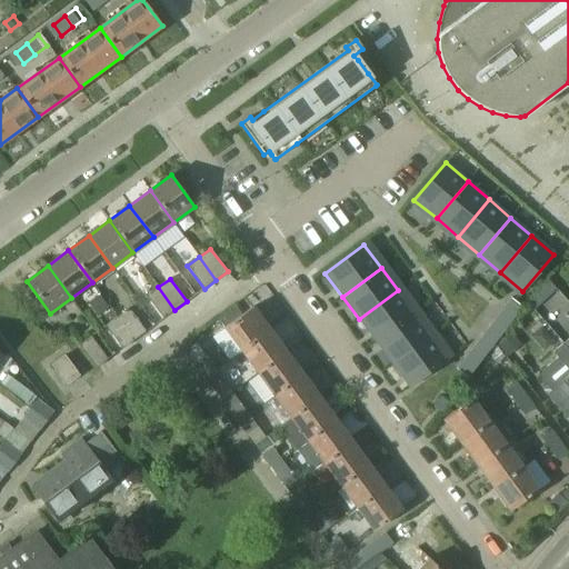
[(163,319),(175,310),(158,287),(147,296),(163,319)]
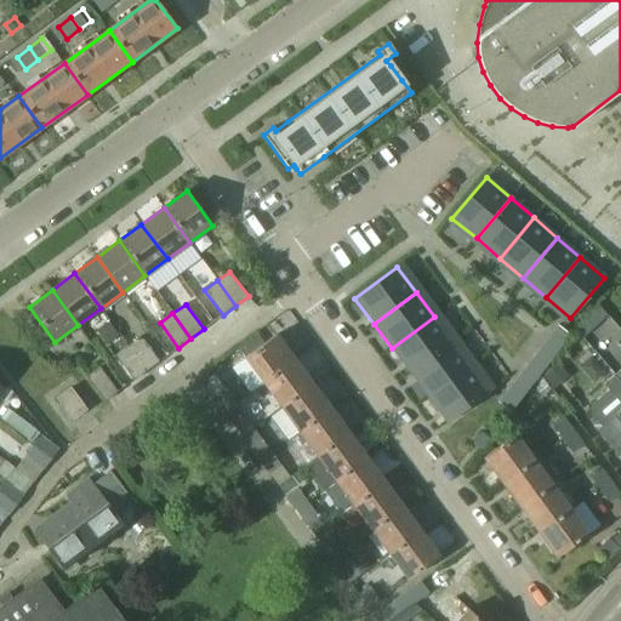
[(453,342),(434,317),(392,348),(410,372),(453,342)]
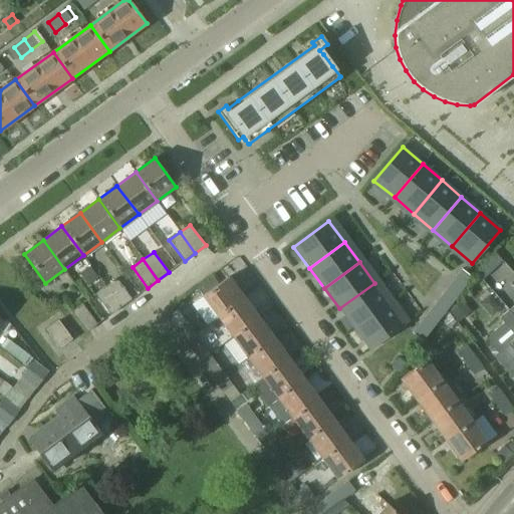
[(97,277),(90,267),(80,274),(88,284),(97,277)]
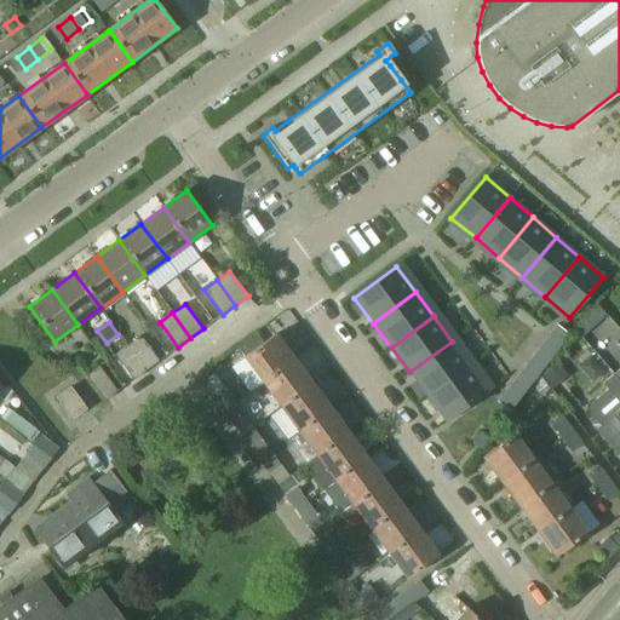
[(569,334),(557,326),(551,333),(563,343),(569,334)]
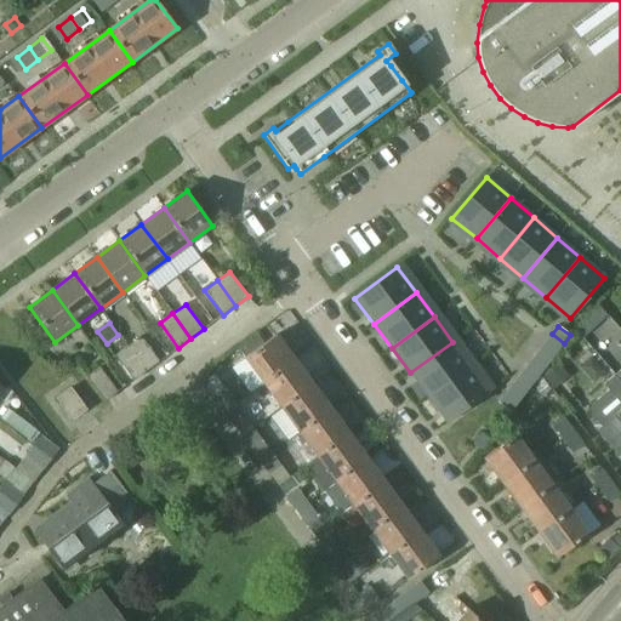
[(564,343),(552,334),(552,335),(546,341),(558,351),(564,343)]
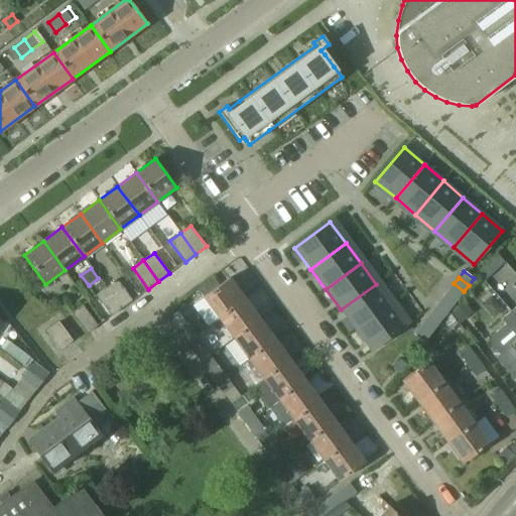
[(215,278),(199,289),(204,297),(220,285),(215,278)]
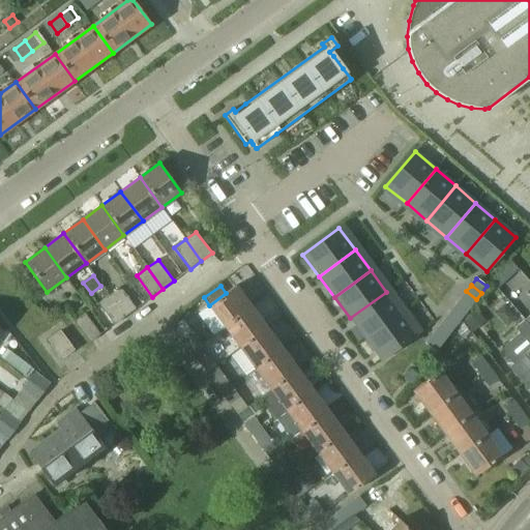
[(209,305),(225,326),(252,306),(236,286),(226,293),(209,305)]
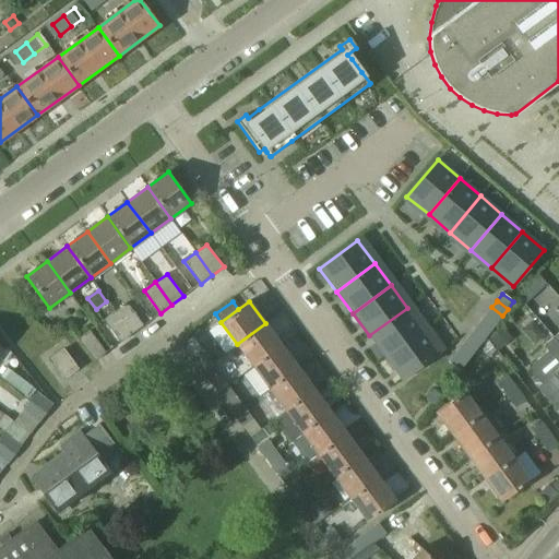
[(115,311),(132,334),(143,325),(127,304),(115,311)]
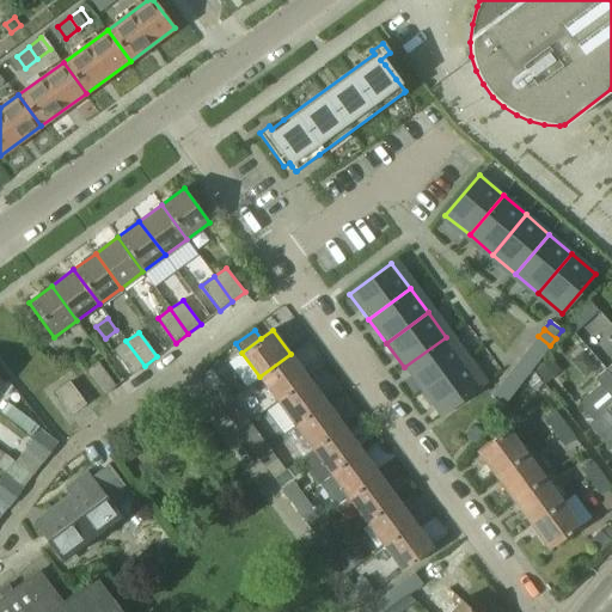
[(544,353),(550,346),(538,336),(532,344),(544,353)]
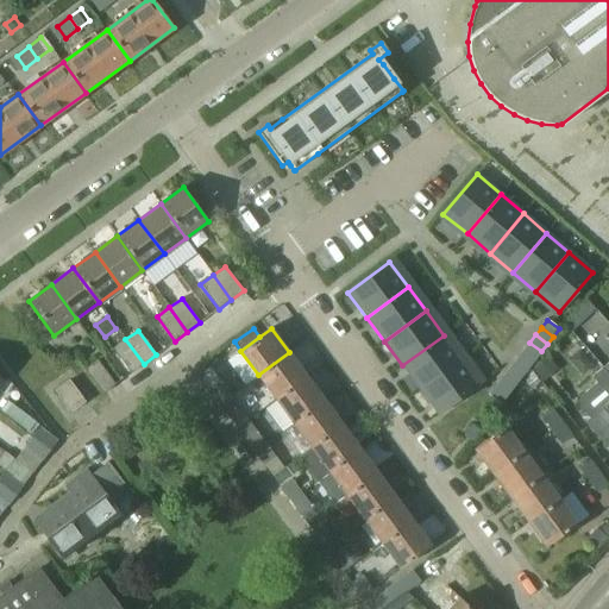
[(462,359),(444,336),(402,365),(420,390),(462,359)]
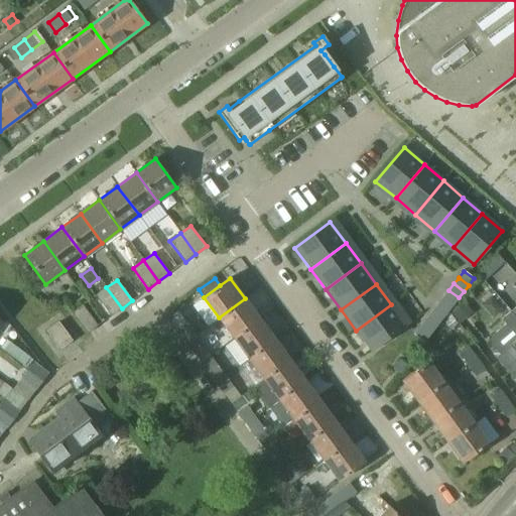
[(111,316),(122,308),(106,287),(96,295),(111,316)]
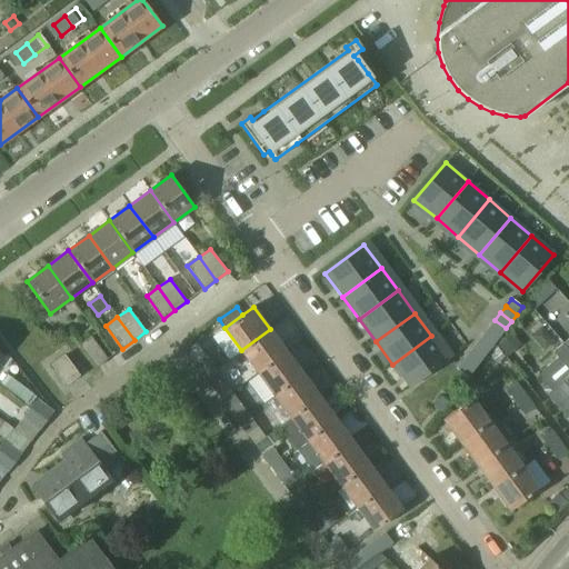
[(506,328),(495,320),(489,327),(500,336),(506,328)]
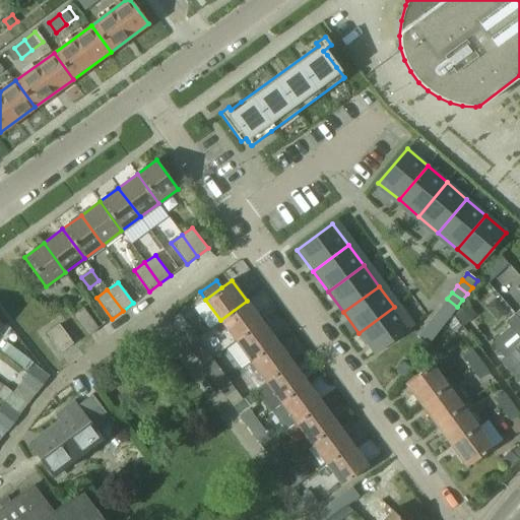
[(457,307),(447,299),(442,306),(452,313),(457,307)]
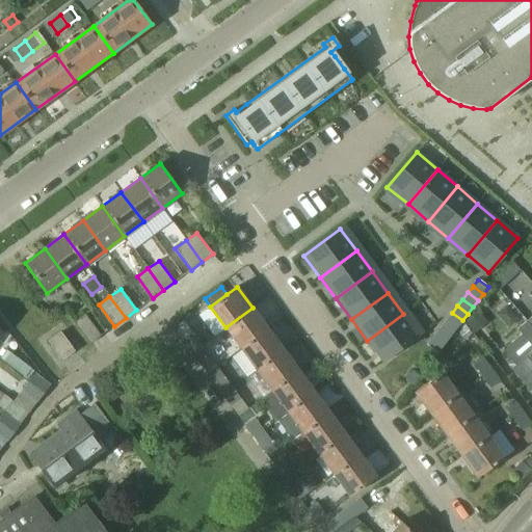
[(507,307),(497,316),(508,328),(517,319),(507,307)]
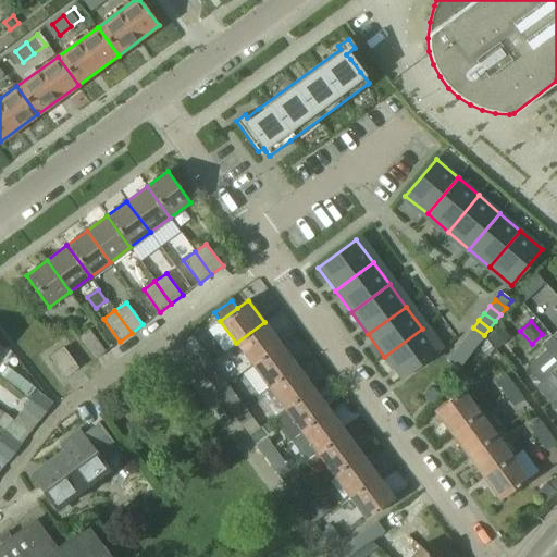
[(233,353),(233,355),(233,356),(234,357),(235,359),(236,360),(237,360),(238,361),(240,361),(242,360),(244,360),(245,359),(246,358),(246,357),(252,366),(281,345),(264,322),(236,343),(239,347),(237,347),(236,348),(235,349),(234,350),(234,351),(233,353)]
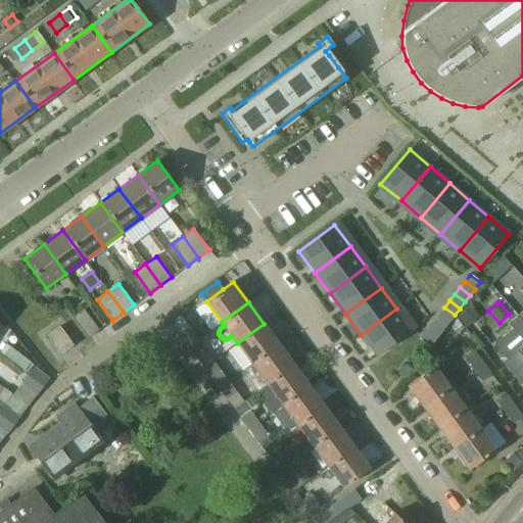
[(455,315),(444,307),(439,314),(449,322),(455,315)]
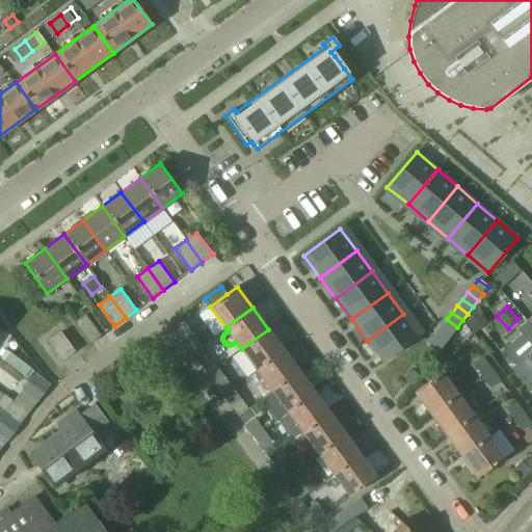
[(479,313),(464,323),(473,335),(487,324),(479,313)]
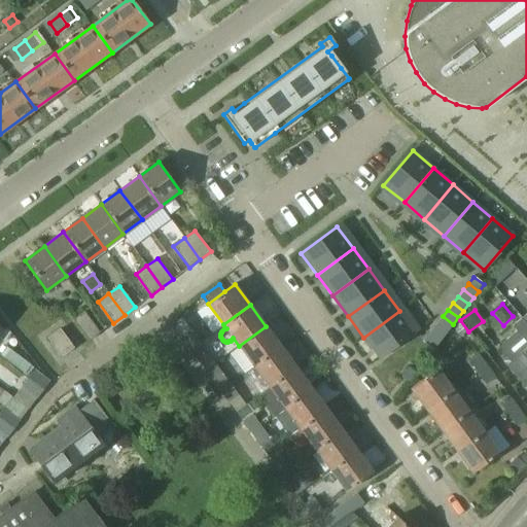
[(415,332),(399,311),(363,338),(379,359),(415,332)]
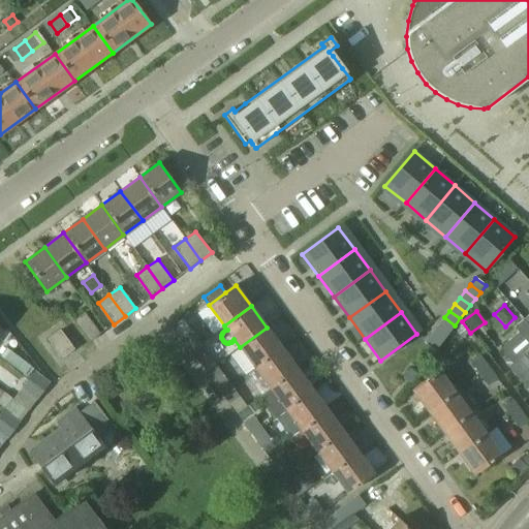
[(89,342),(100,334),(85,313),(73,320),(89,342)]
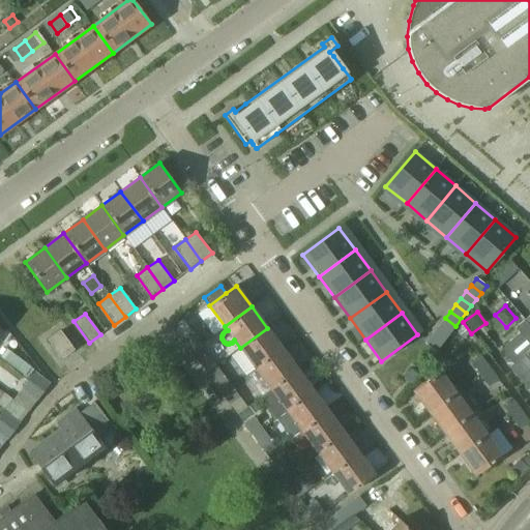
[(455,326),(445,318),(440,324),(450,332),(455,326)]
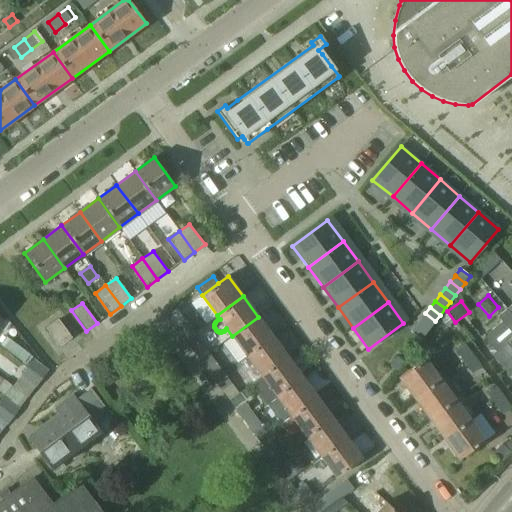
[(511,315),(507,309),(498,317),(502,322),(490,333),(489,334),(488,335),(488,336),(487,337),(487,339),(487,340),(488,342),(489,343),(494,349),(491,352),(511,375),(511,315)]
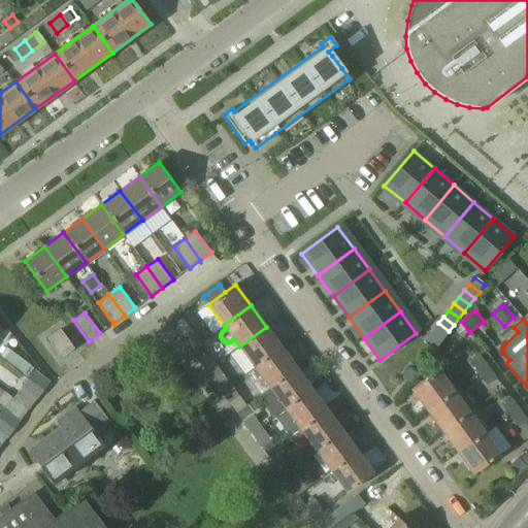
[(443,337),(449,331),(438,323),(433,330),(443,337)]
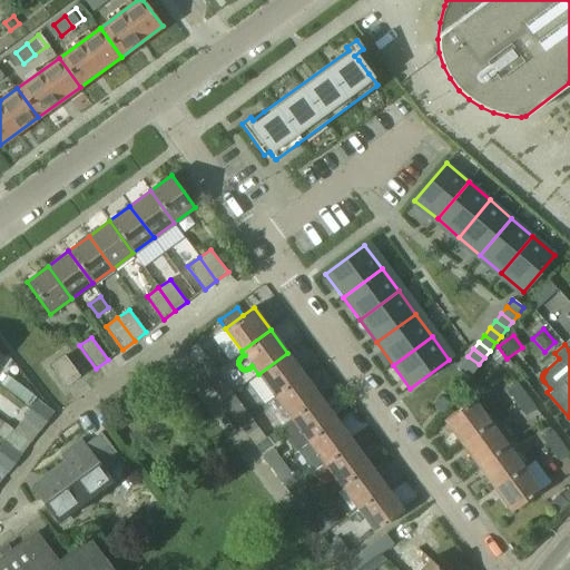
[(498,365),(505,359),(499,350),(491,357),(498,365)]
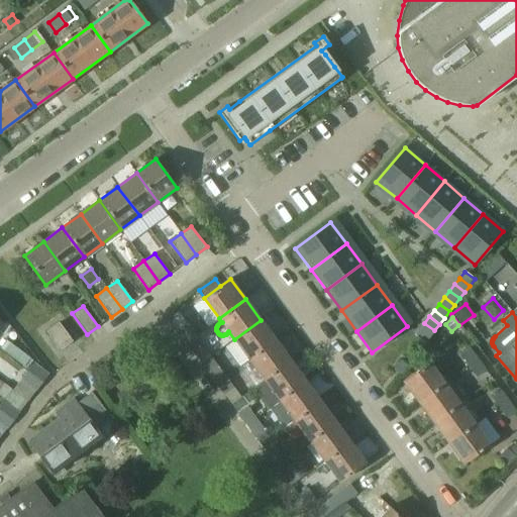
[(249,359),(276,340),(261,320),(234,339),(249,359)]
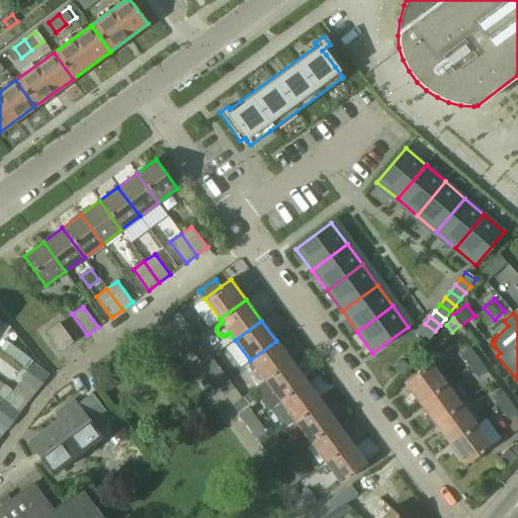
[(60,351),(73,342),(59,323),(47,332),(60,351)]
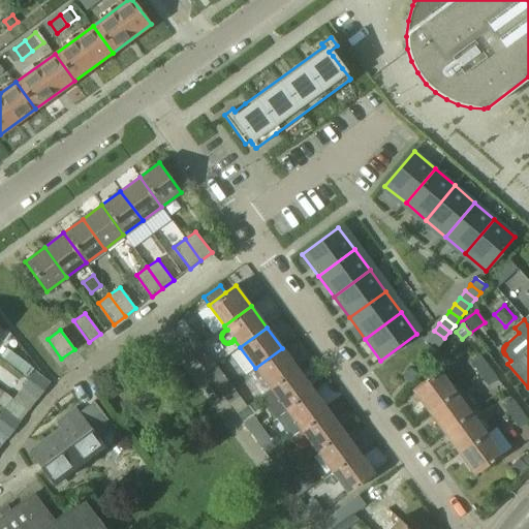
[(444,338),(434,331),(429,337),(439,345),(444,338)]
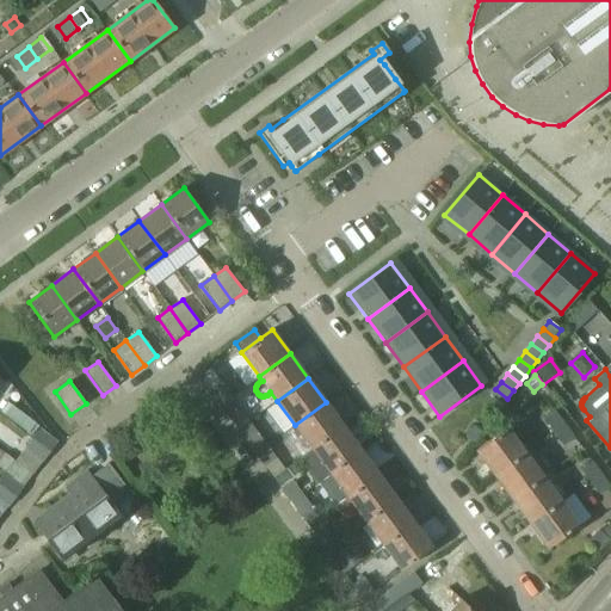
[(210,392),(221,405),(230,397),(221,384),(210,392)]
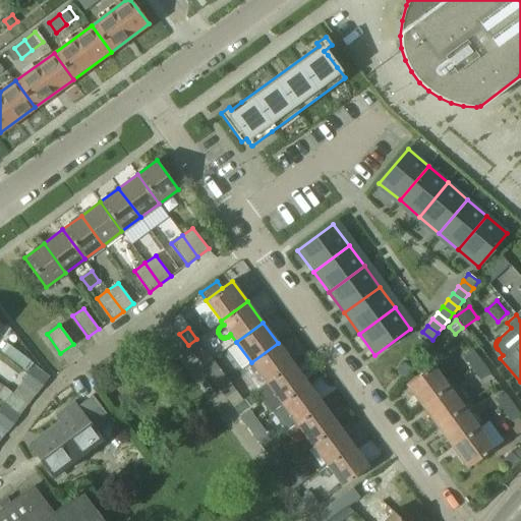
[(432,340),(422,332),(418,338),(417,339),(427,346),(432,340)]
